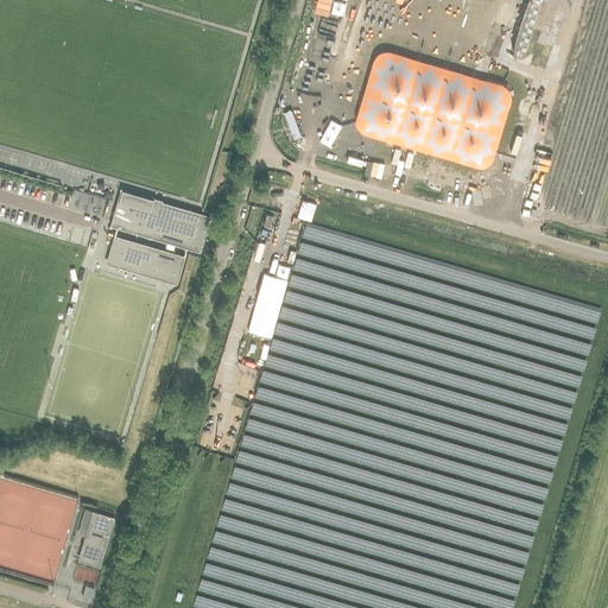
[(305,89),(322,93),(323,87),(306,82),(305,89)]
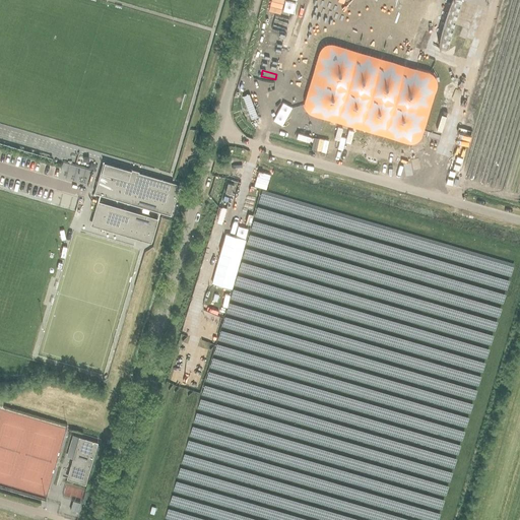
[(254,93),(247,94),(249,115),(256,114),(254,93)]
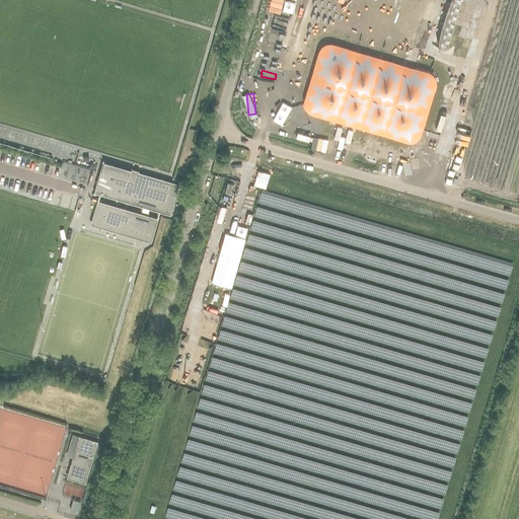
[(97,184),(95,194),(170,215),(178,184),(103,162),(98,181),(96,181),(95,183),(97,184)]
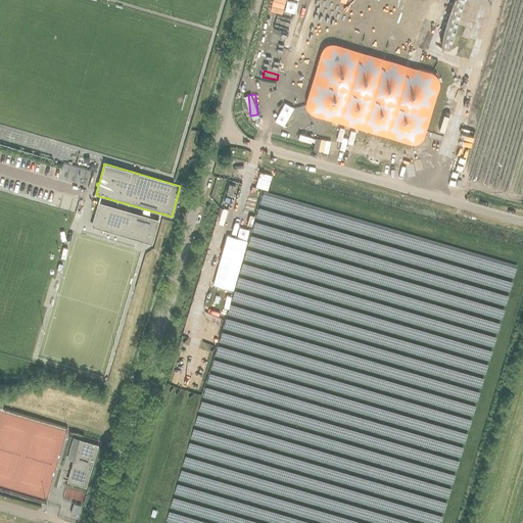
[(158,221),(99,203),(93,226),(151,243),(158,221)]
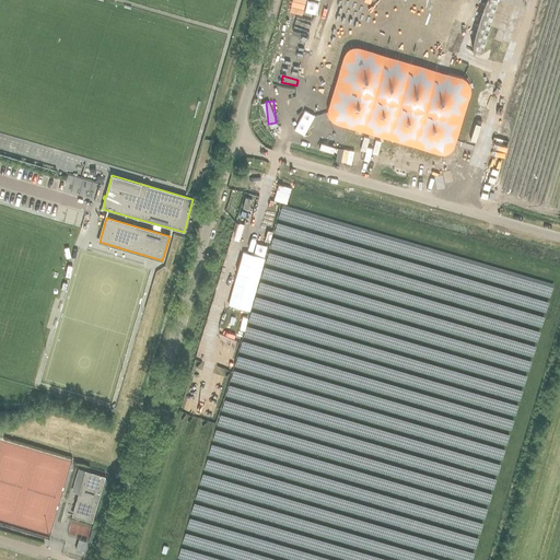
[(73,515),(91,520),(91,521),(92,522),(105,476),(85,470),(84,471),(86,473),(73,515)]
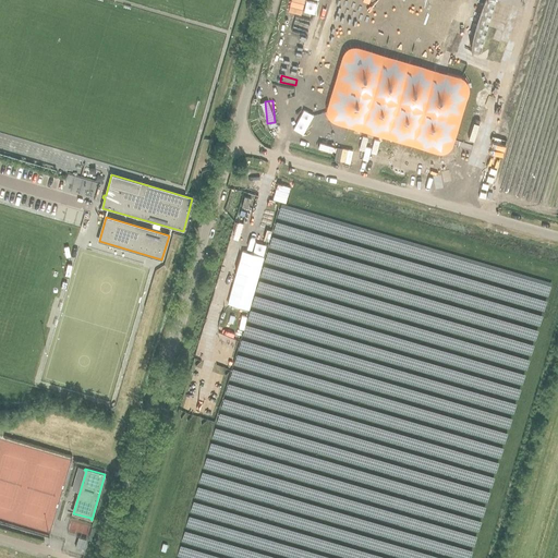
[(86,541),(79,538),(76,548),(84,550),(86,541)]
